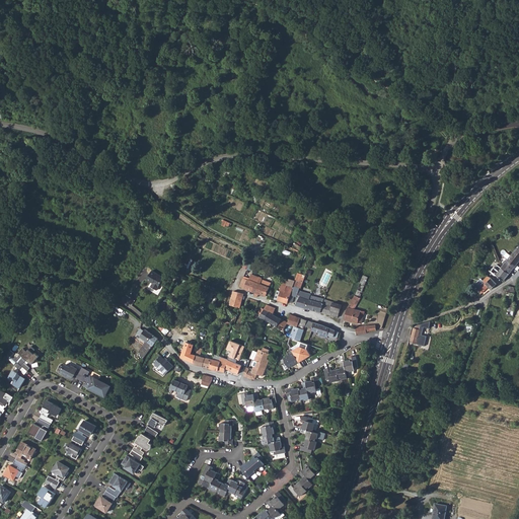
[(518,245),(509,258),(502,269),(510,275),(518,263),(518,245)]
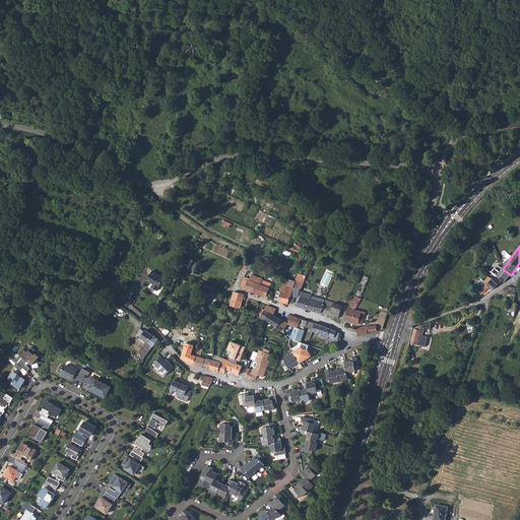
[(511,275),(503,269),(498,276),(503,280),(505,282),(511,275)]
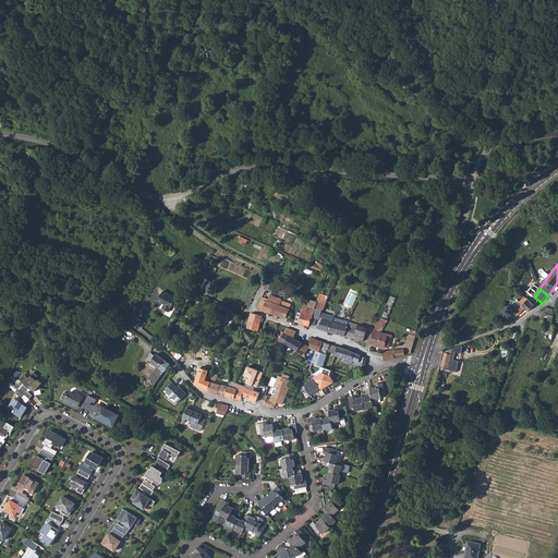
[(170,311),(179,298),(166,290),(159,299),(164,302),(162,305),(170,311)]
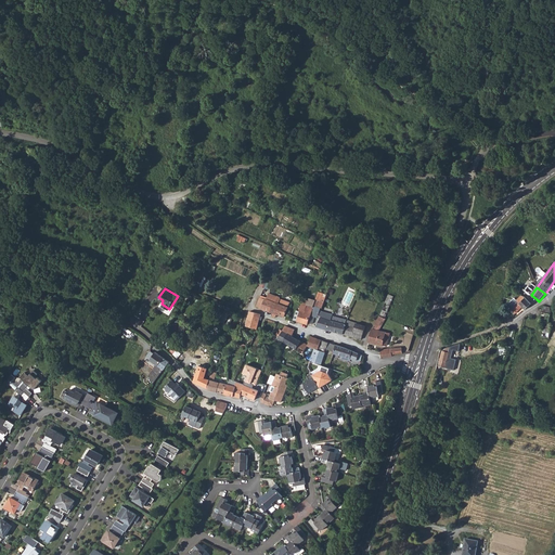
[(257,306),(270,311),(274,301),(275,301),(278,297),(269,294),(267,299),(261,297),(257,306)]
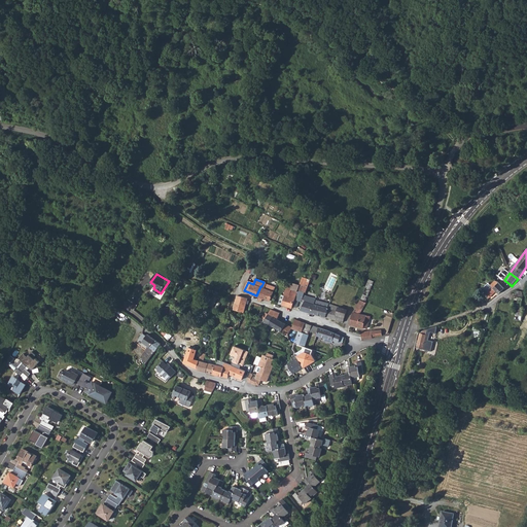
[(286,295),(282,305),(292,308),(293,306),(299,292),(300,290),(305,291),(306,291),(310,281),(302,279),(301,284),(294,282),(292,287),(288,286),(284,295),(286,295)]
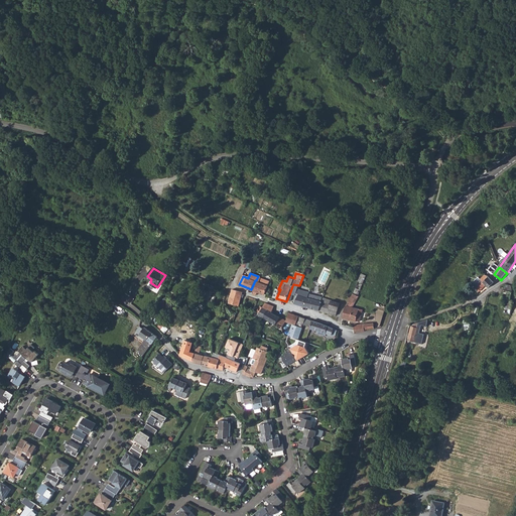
[(361,273),(353,292),(353,293),(357,295),(357,294),(359,294),(366,275),(361,273)]
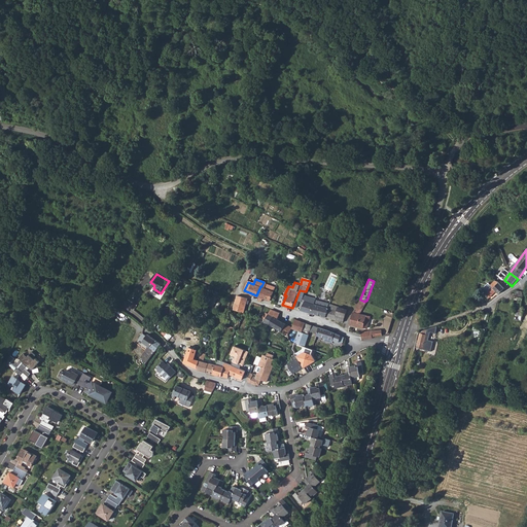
[(274,291),(265,287),(267,282),(264,282),(261,286),(260,286),(256,295),(258,295),(257,299),(261,300),(262,297),(267,299),(271,300),(274,291)]
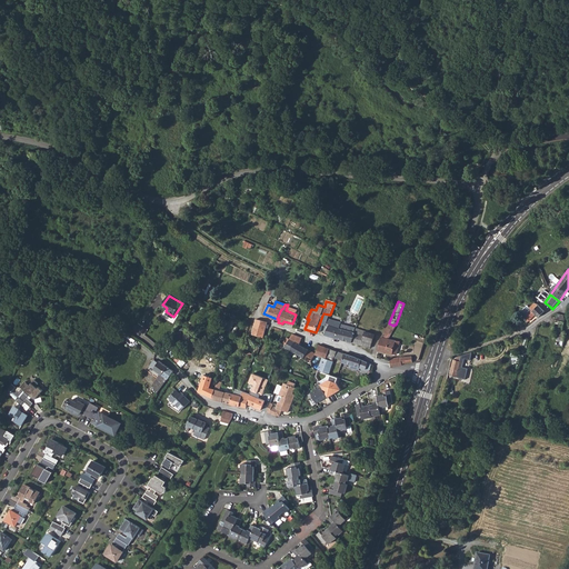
[(286,310),(296,315),(298,309),(288,305),(286,310)]
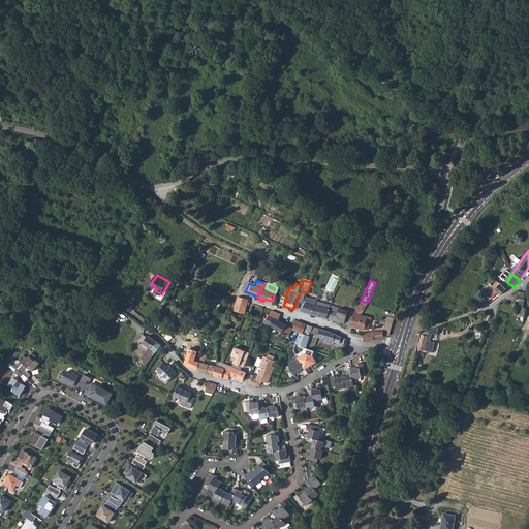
[(488,296),(491,300),(498,292),(500,296),(506,290),(499,284),(497,283),(493,287),(494,289),(488,296)]
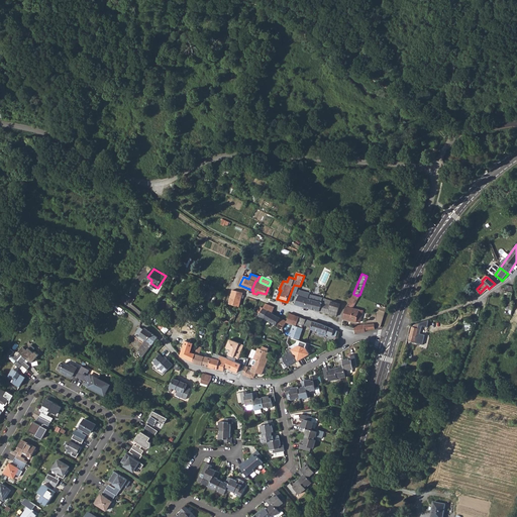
[(293,287),(288,300),(292,301),(294,295),(298,296),(295,304),(305,307),(310,294),(310,293),(309,292),(298,290),(299,288),(298,288),(293,287)]
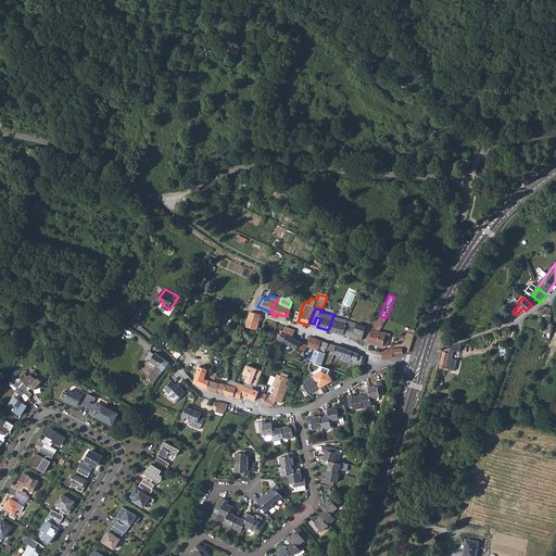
[(262,315),(251,313),(247,327),(257,330),(260,320),(262,320),(263,317),(261,317),(262,315)]
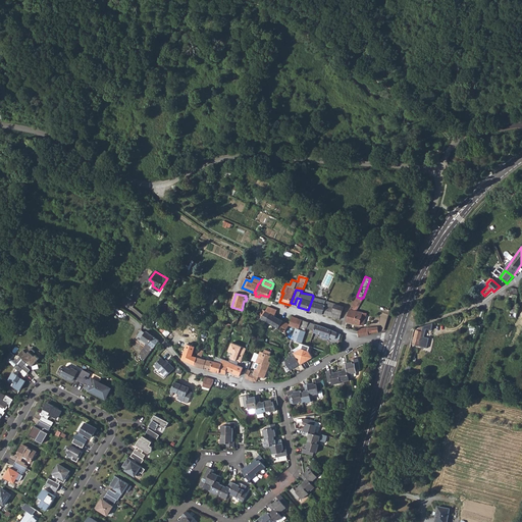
[(326,301),(313,297),(308,310),(313,311),(322,314),(326,301)]
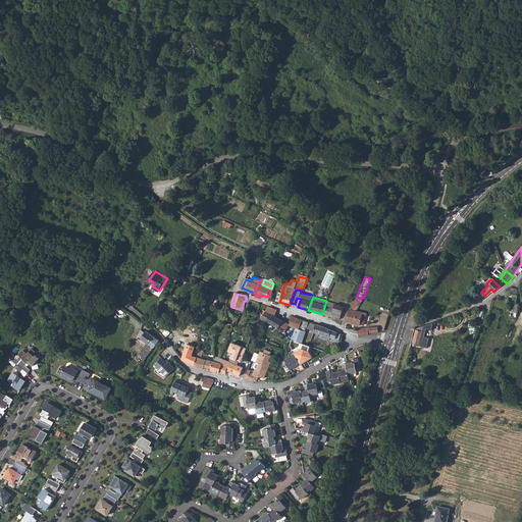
[(355,310),(361,299),(357,297),(351,309),(346,322),(360,326),(361,323),(364,324),(367,313),(355,310)]
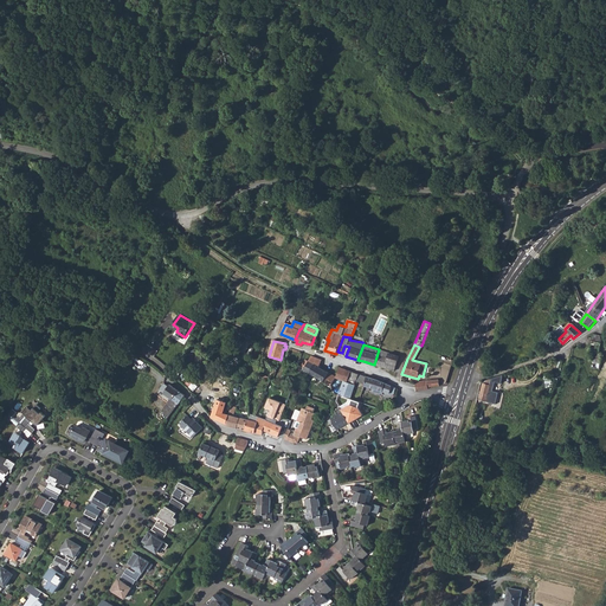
[(389,353),(379,349),(374,365),(385,367),(389,353)]
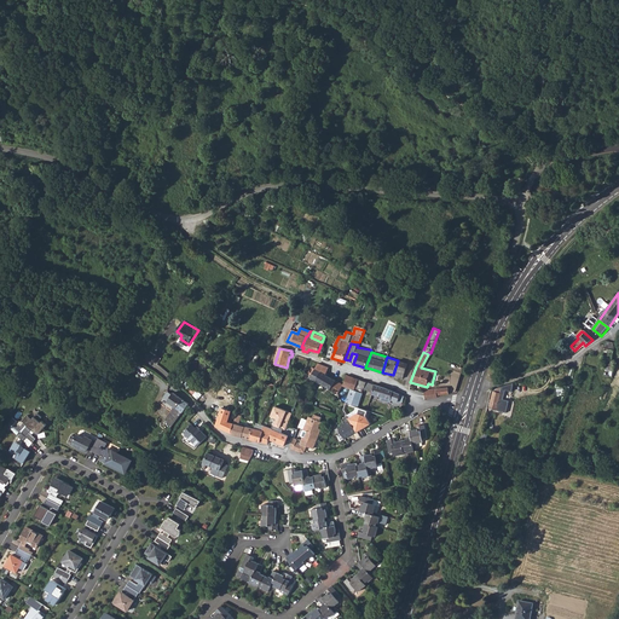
[(393,375),(403,379),(408,364),(398,360),(393,375)]
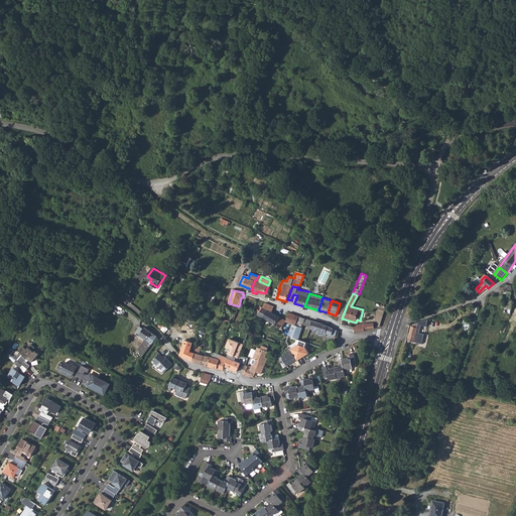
[(281,328),(283,324),(285,319),(271,311),(273,306),(265,303),(263,307),(260,306),(259,308),(261,310),(259,315),(281,328)]
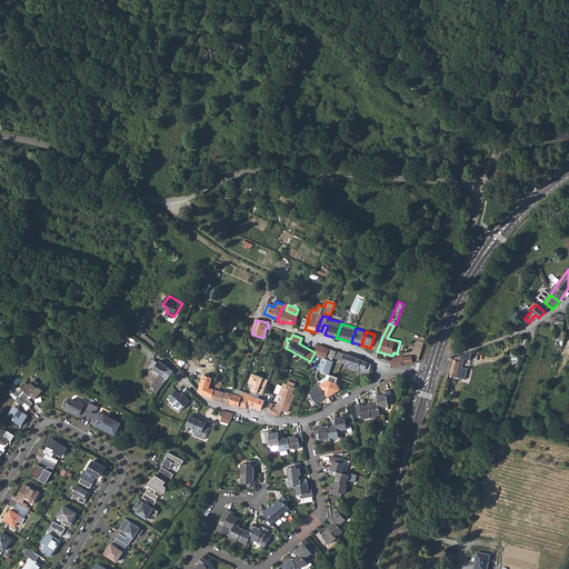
[(330,348),(319,343),(315,352),(323,358),(326,358),(330,348)]
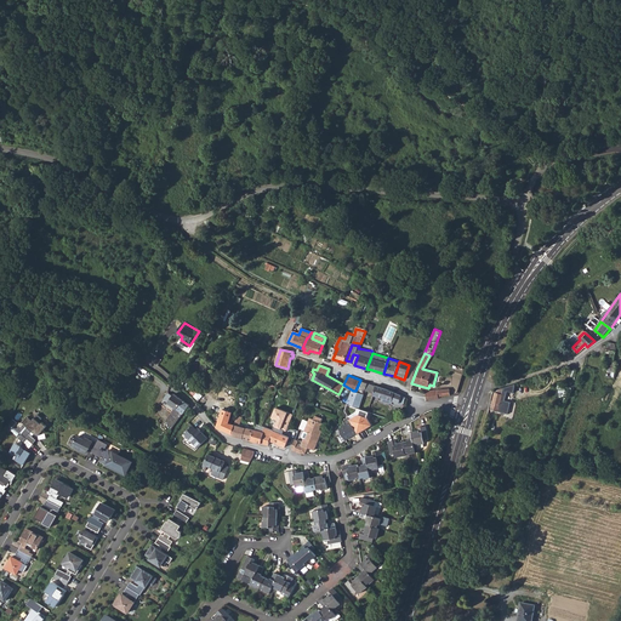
[(355,391),(353,391),(347,405),(358,409),(365,391),(372,393),(372,394),(383,398),(382,400),(391,404),(392,400),(399,403),(400,398),(402,396),(377,386),(360,380),(355,391)]
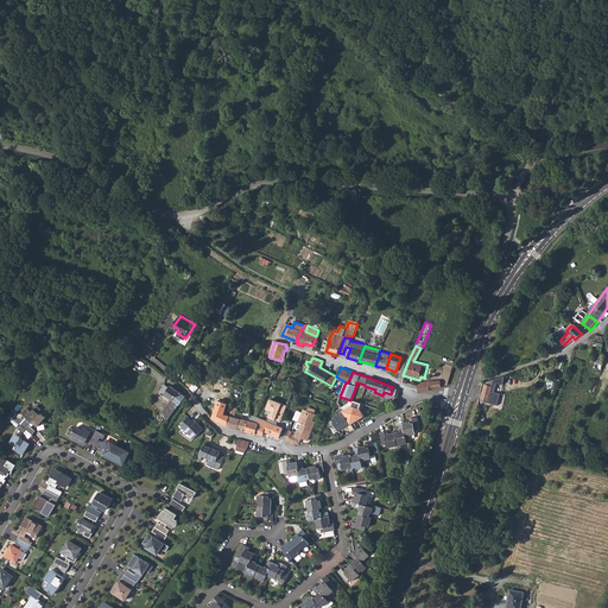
[(488,386),(486,385),(481,401),(492,404),(498,384),(504,385),(505,377),(488,382),(488,386)]
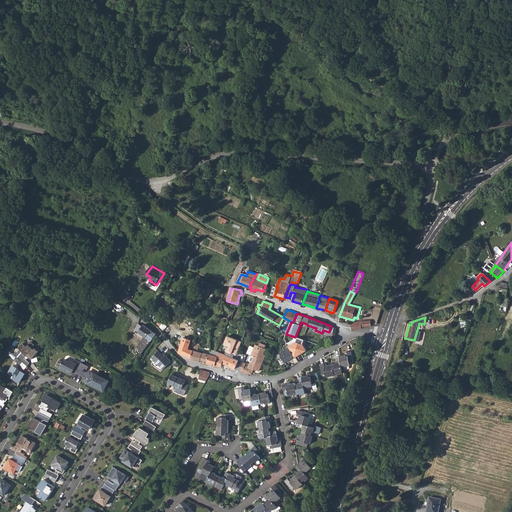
[(351,323),(352,330),(362,328),(362,327),(372,326),(371,321),(351,323)]
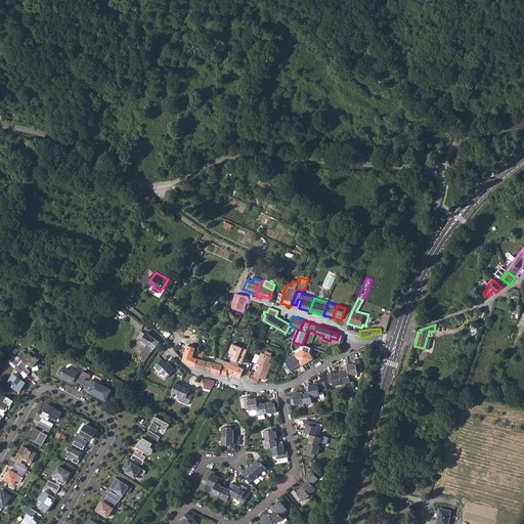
[(447,338),(456,331),(454,329),(445,335),(447,338)]
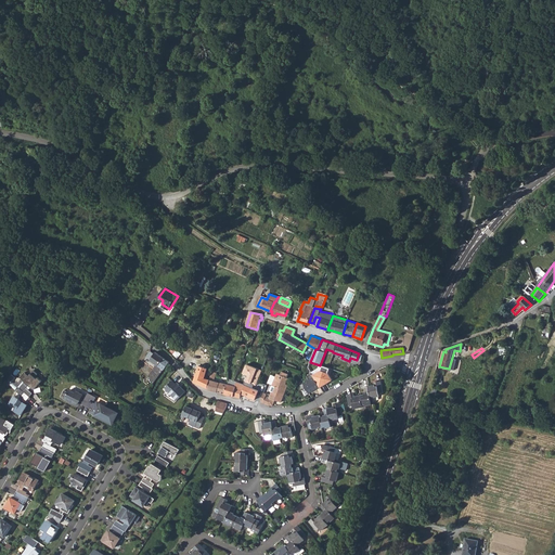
[(154,382),(164,369),(169,362),(156,351),(154,353),(150,350),(145,356),(151,360),(156,364),(155,366),(147,376),(152,379),(154,382)]
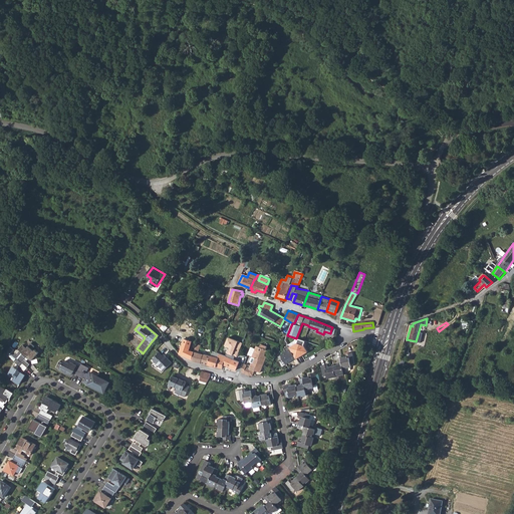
[(236,356),(241,343),(227,337),(224,346),(229,348),(226,353),(236,356)]
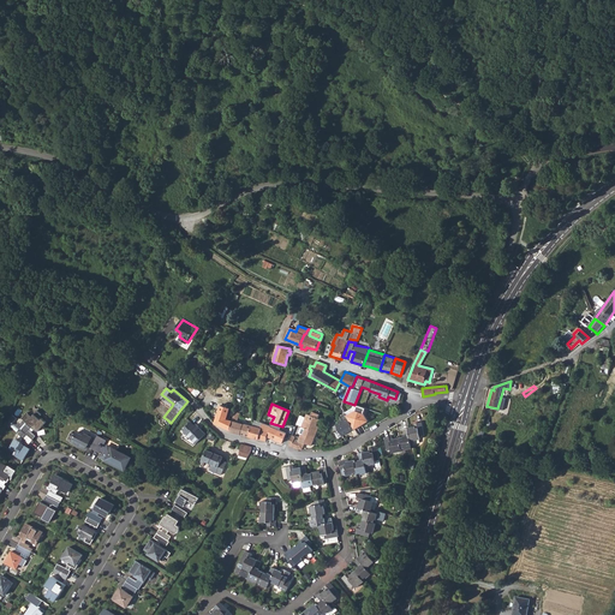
[(336,424),(342,436),(347,434),(346,433),(350,431),(359,427),(358,424),(360,424),(362,425),(369,422),(364,415),(366,408),(358,406),(357,411),(347,416),(346,413),(341,417),(344,421),(336,424)]
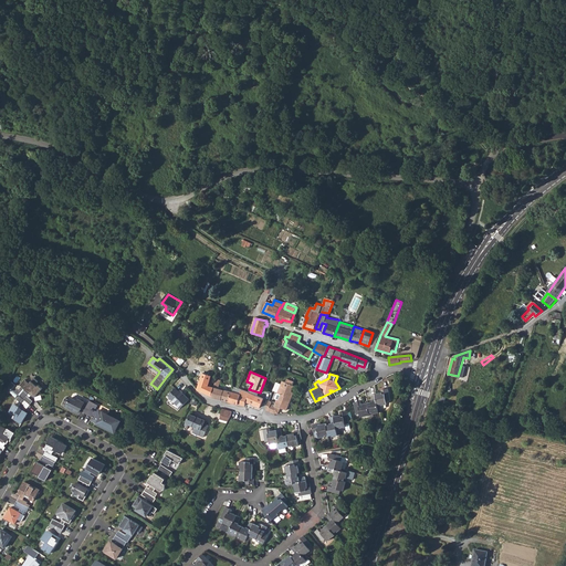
[(25,387),(20,394),(30,402),(33,399),(27,394),(30,391),(34,395),(42,394),(41,389),(43,387),(39,384),(38,385),(37,383),(39,380),(34,376),(24,387),(25,387)]
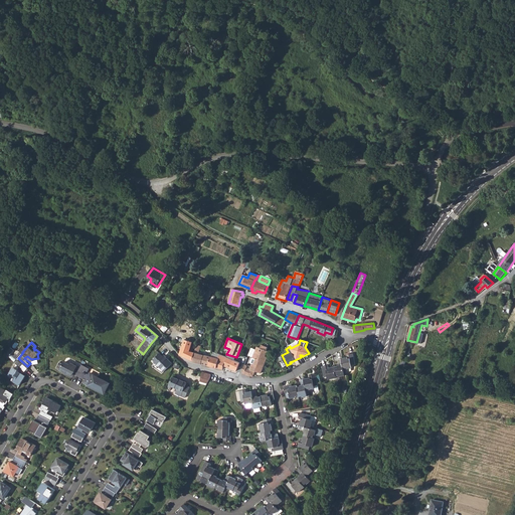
[(184,343),(180,354),(185,357),(193,359),(195,352),(190,350),(191,346),(184,343)]
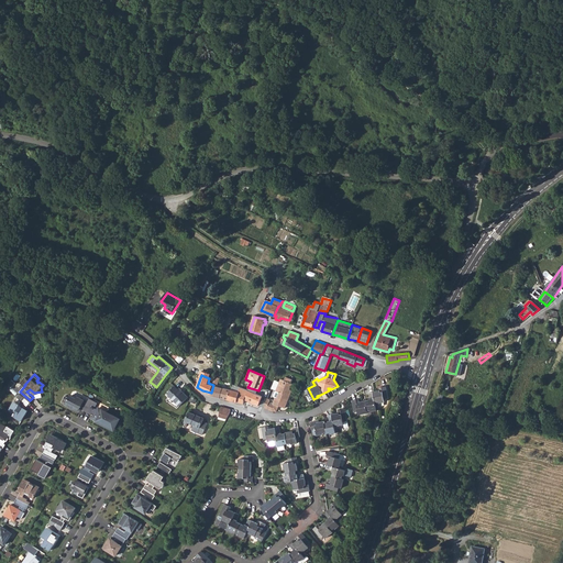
[(276,406),(282,408),(289,389),(288,389),(291,383),(290,383),(291,379),(284,376),(283,379),(279,378),(274,390),(277,392),(275,398),(273,397),(271,404),(276,406)]
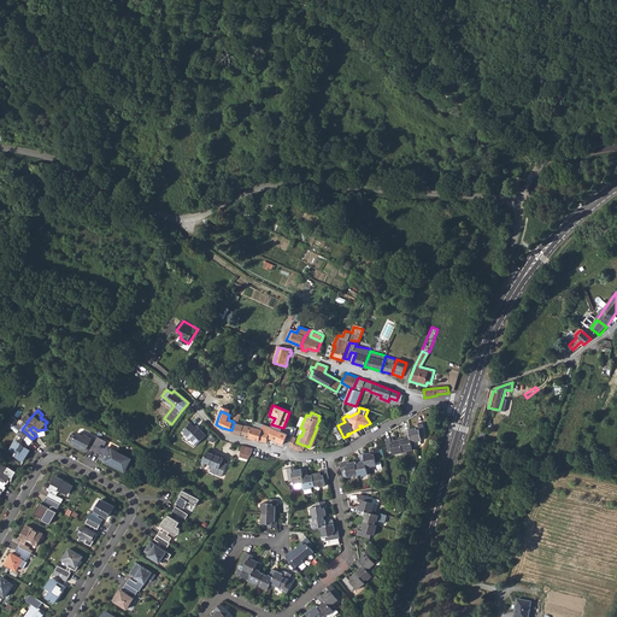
[(240,418),(235,417),(234,422),(231,430),(230,433),(241,435),(245,424),(239,423),(240,418)]
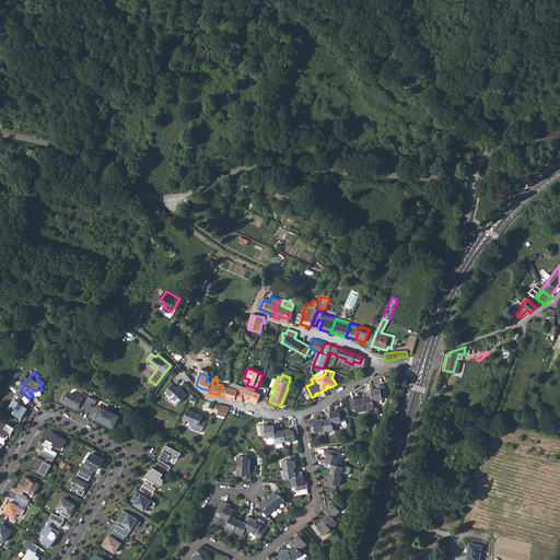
[(173,383),(164,392),(176,405),(185,397),(173,383)]
